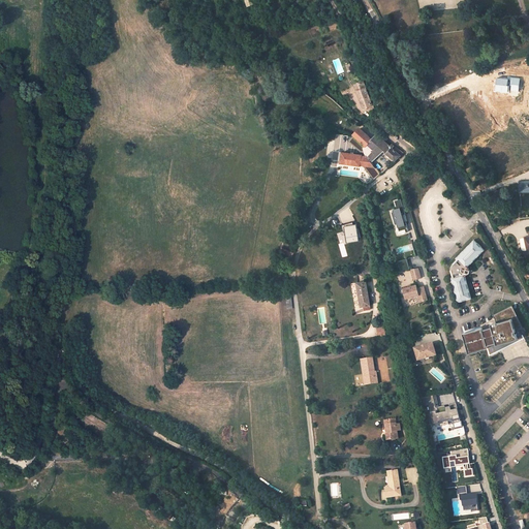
[(308,83),(296,75),(293,79),(306,86),(308,83)]
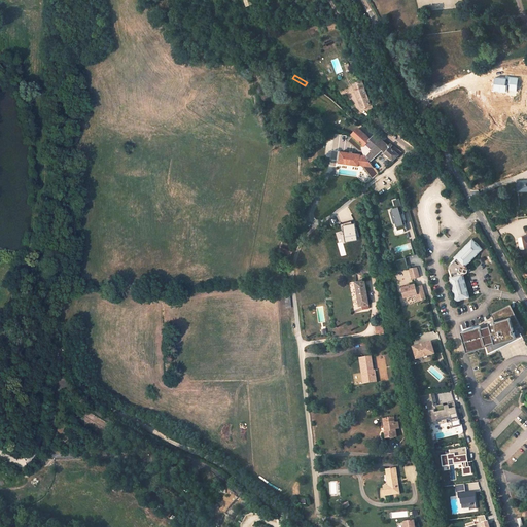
[(372,105),(362,80),(354,84),(363,108),(369,106),(371,112),(375,111),(373,105),(372,105)]
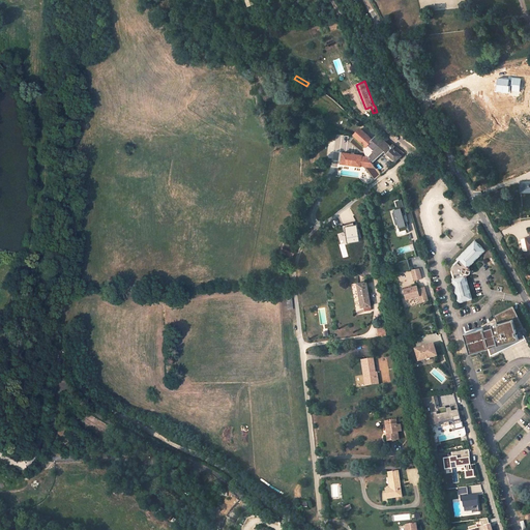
[(364,152),(366,154),(366,156),(362,156),(362,155),(344,152),(342,163),(361,166),(364,166),(364,167),(375,180),(382,174),(373,162),(379,156),(385,151),(384,150),(388,153),(396,160),(404,152),(393,144),(391,146),(389,145),(384,140),(377,136),(374,140),(361,128),(355,136),(349,142),(362,152),(364,152)]
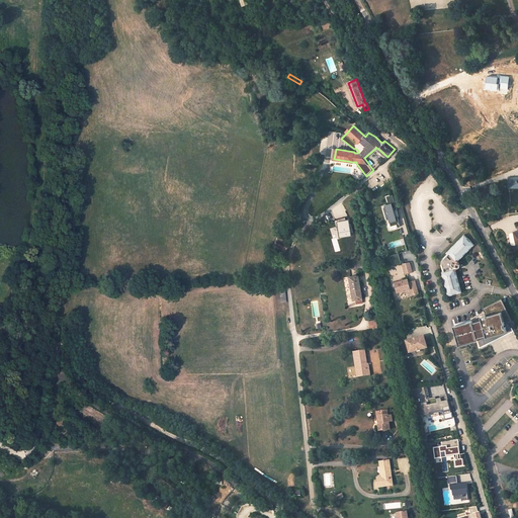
[(517,187),(517,176),(508,177),(509,188),(517,187)]
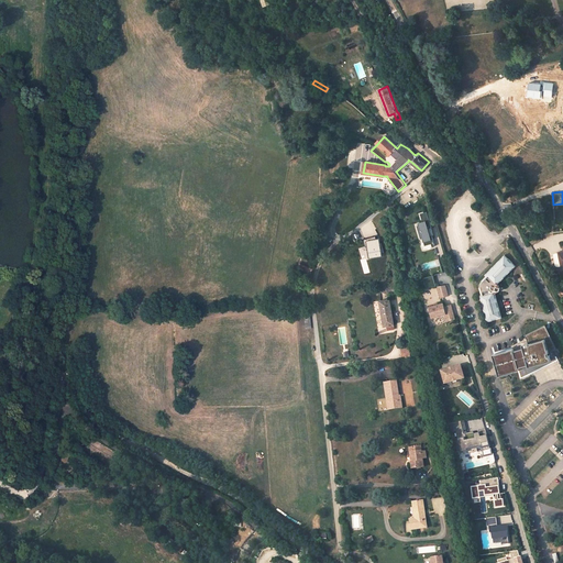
[(427,212),(420,213),(423,222),(419,223),(419,225),(417,225),(424,250),(435,246),(432,235),(433,235),(427,212)]
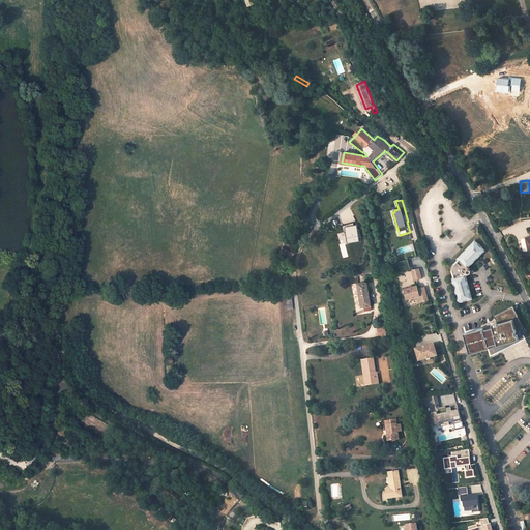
[(361,241),(358,224),(345,226),(348,243),(361,241)]
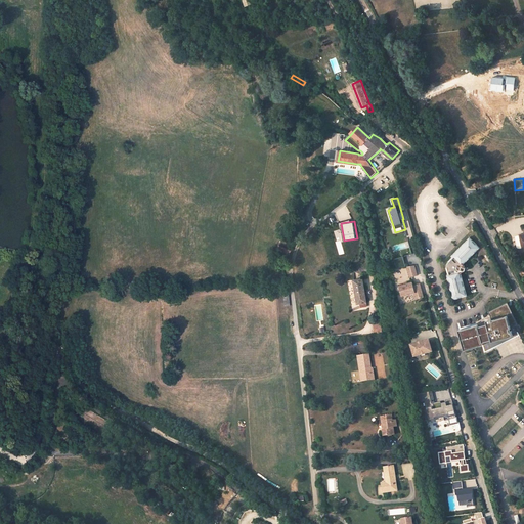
[(480,247),(471,237),(451,256),(452,257),(448,262),(449,262),(447,264),(447,267),(446,268),(448,274),(447,274),(454,299),(468,296),(461,273),(463,272),(465,271),(466,271),(466,267),(465,267),(466,266),(465,265),(465,264),(464,263),(480,247)]
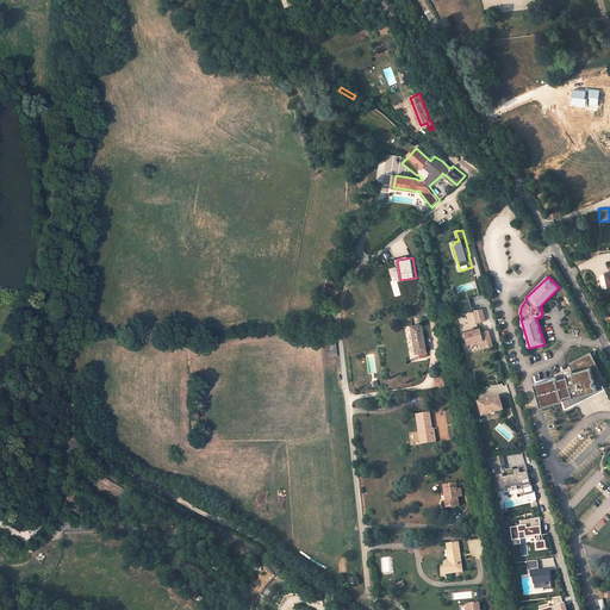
[(470,298),(459,302),(462,312),(473,310),(470,298)]
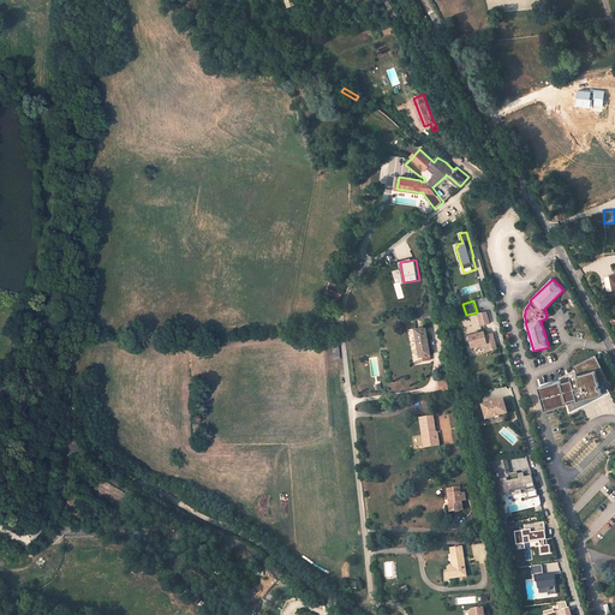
[(487,311),(478,312),(482,326),(490,323),(487,311)]
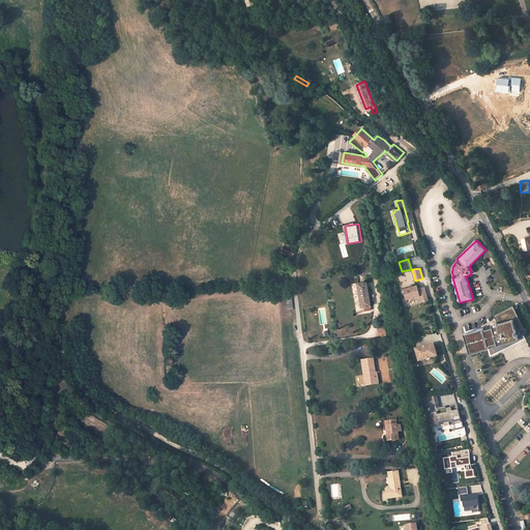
[(363,306),(366,305),(366,306),(369,306),(369,305),(371,305),(366,282),(358,284),(360,298),(362,297),(363,306)]
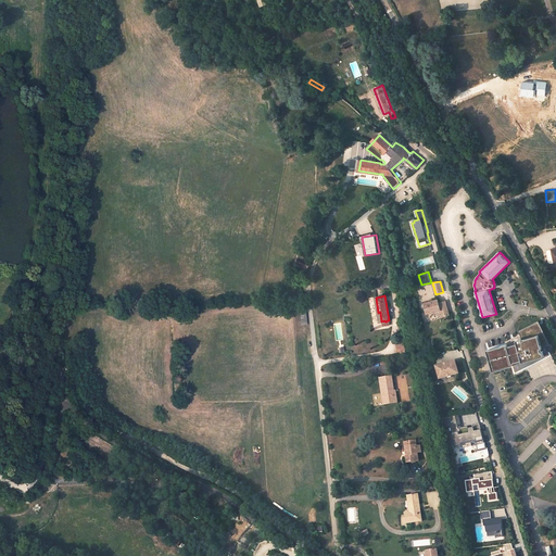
[(438,300),(424,303),(427,314),(440,311),(442,317),(450,315),(445,301),(439,303),(438,300)]
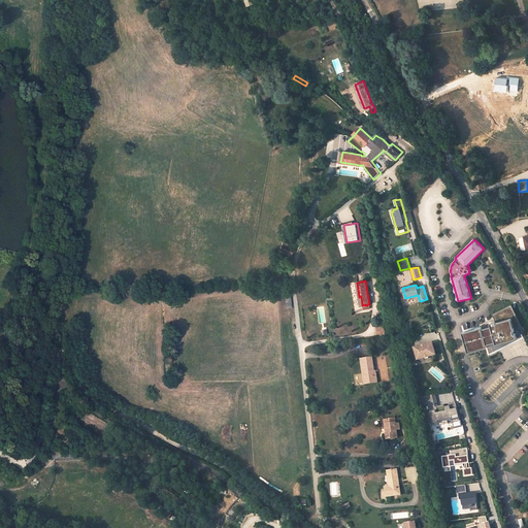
[(482,327),(463,332),(469,352),(488,347),(490,354),(504,345),(502,342),(523,336),(520,329),(523,327),(513,304),(493,314),(494,317),(495,319),(496,322),(491,323),(492,326),(483,328),(483,327),(482,327)]
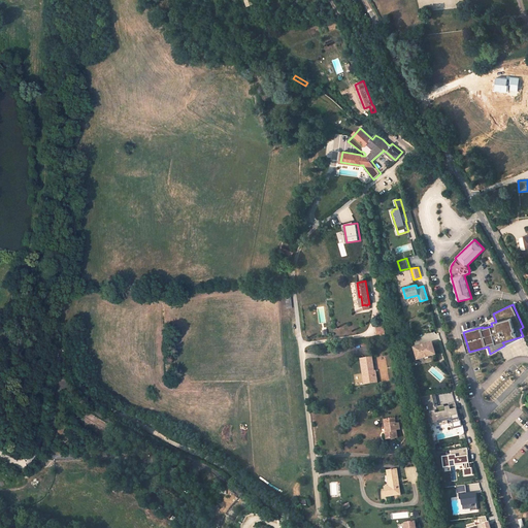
[(481,324),(482,327),(483,327),(483,328),(492,326),(491,323),(496,322),(495,319),(494,317),(481,324)]
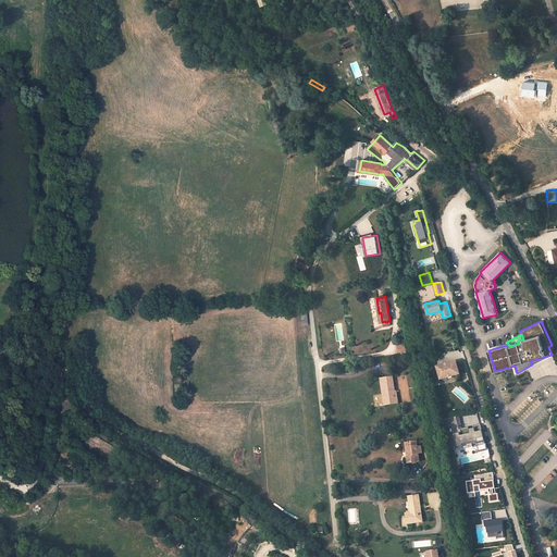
[(405,342),(397,343),(398,355),(406,354),(405,342)]
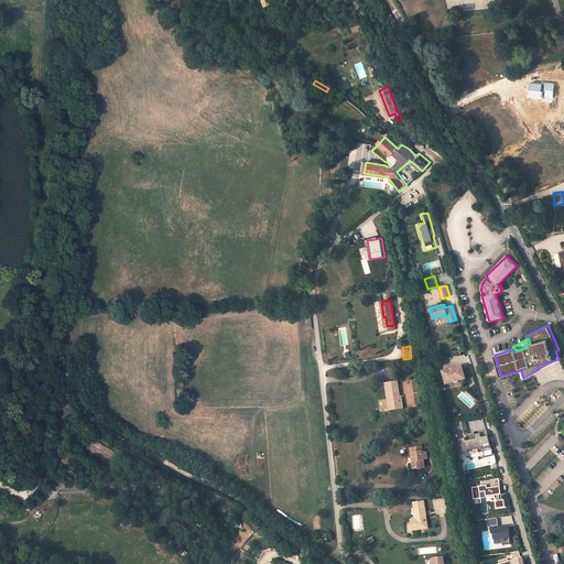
[(443,371),(446,383),(464,379),(464,378),(470,376),(467,364),(443,371)]
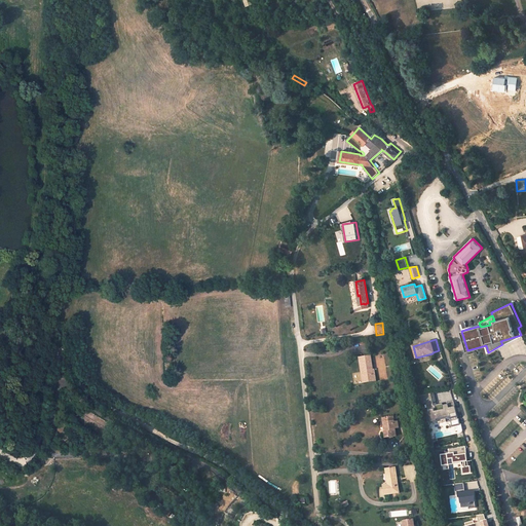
[(371,355),(360,357),(361,371),(364,371),(366,383),(376,381),(374,369),(373,369),(371,355)]
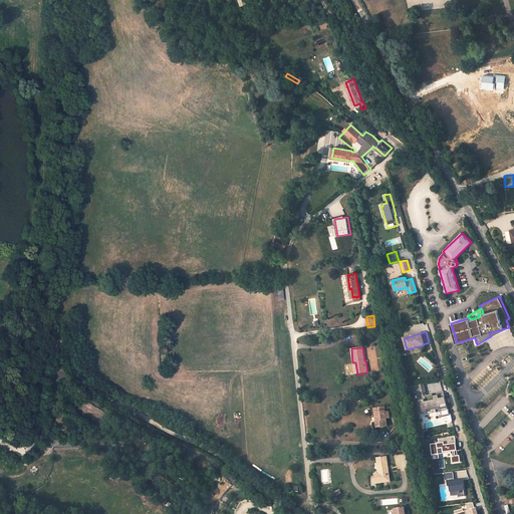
[(425,383),(410,386),(412,396),(417,395),(421,414),(428,413),(428,414),(437,412),(437,413),(441,412),(442,418),(450,415),(449,409),(442,411),(441,408),(443,408),(443,406),(447,404),(445,395),(439,397),(438,395),(434,396),(434,397),(428,399),(425,383)]
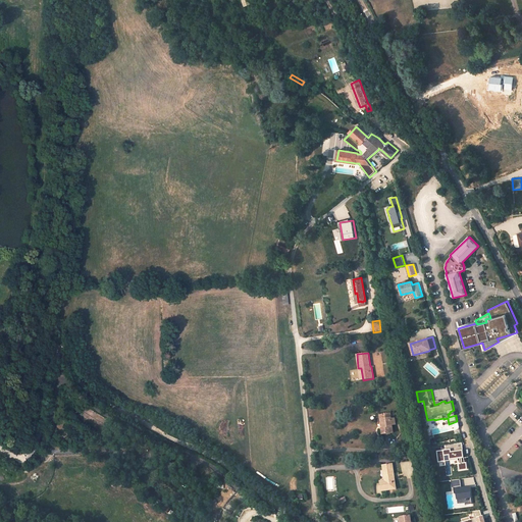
[(390,413),(379,415),(380,420),(382,419),(383,427),(381,427),(382,434),(394,432),(393,425),(396,424),(395,418),(392,419),(390,413)]
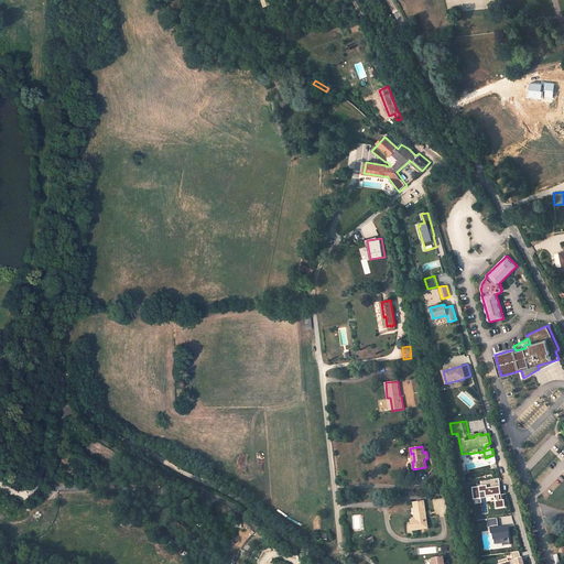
[(489,486),(473,488),(474,499),(495,497),(496,509),(505,508),(502,487),(489,488),(489,486)]
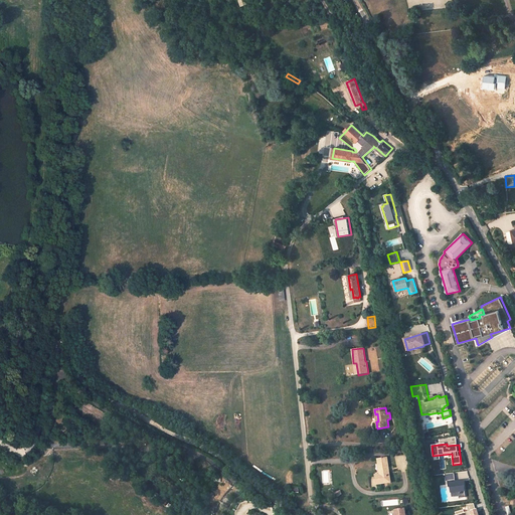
[(390,482),(386,457),(377,459),(378,463),(380,463),(382,474),(380,474),(375,475),(376,484),(390,482)]
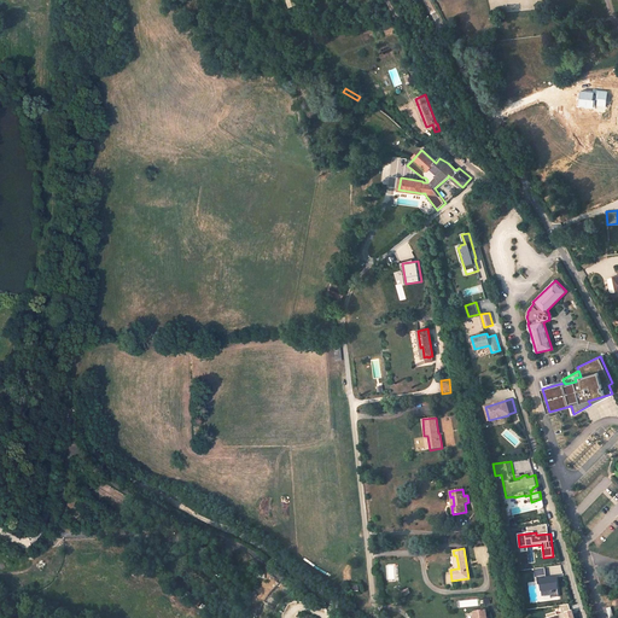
[(537,578),(538,596),(559,595),(559,577),(537,578)]
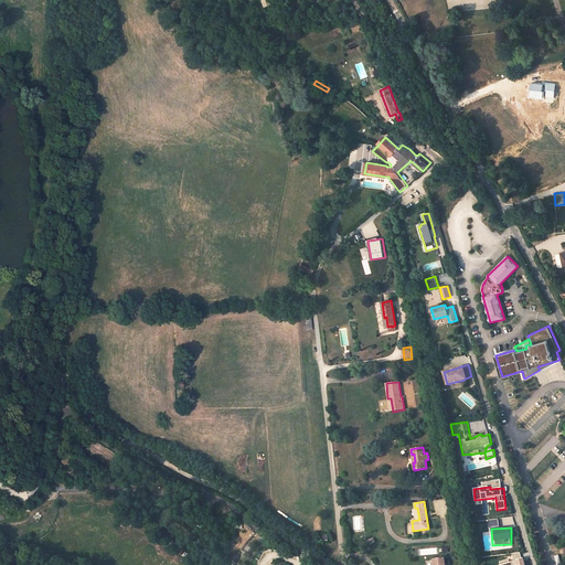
[(164,543),(172,548),(177,543),(168,537),(164,543)]
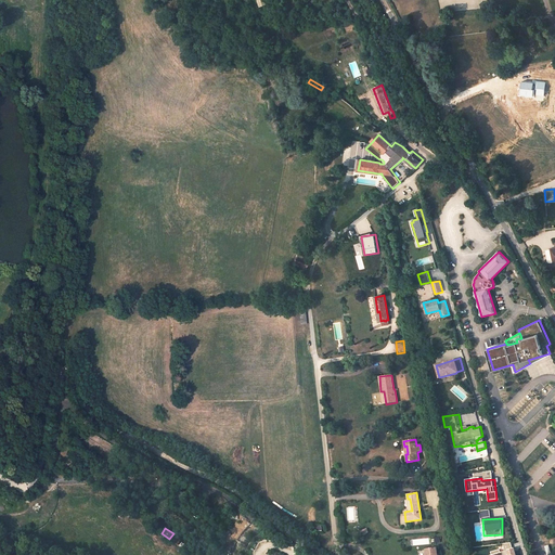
[(517,554),(516,549),(513,549),(512,542),(503,544),(504,550),(491,553),(491,554),(517,554)]
